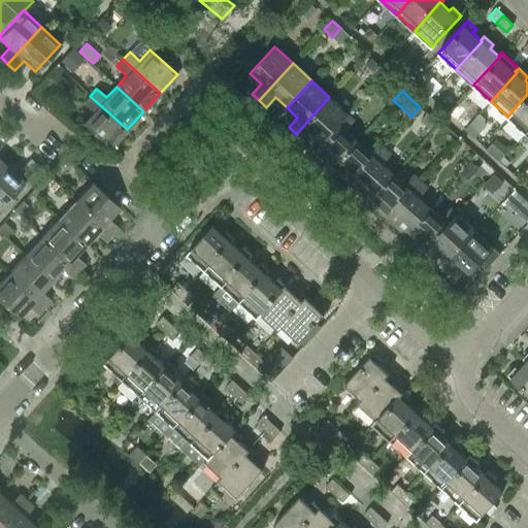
[(527,94),(507,117),(525,133),(527,129),(527,94)]
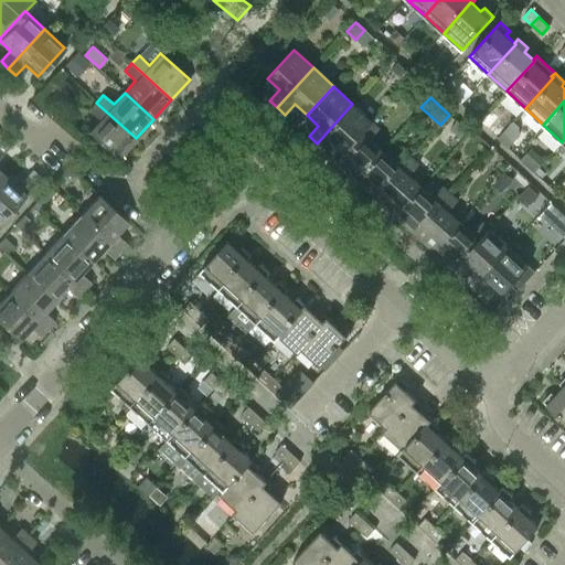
[(136,138),(96,103),(89,110),(99,119),(88,131),(117,159),(136,138)]
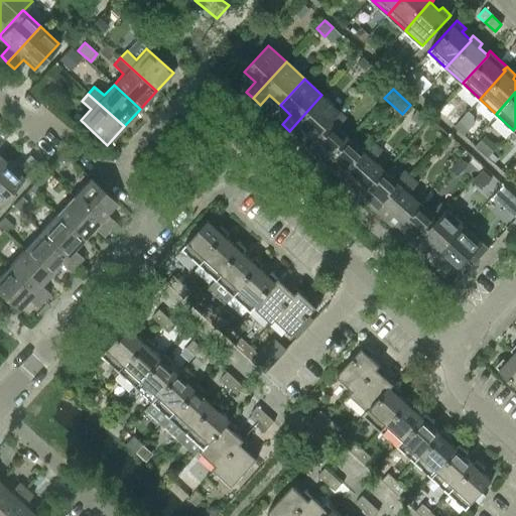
[(321,95),(289,131),(295,137),(304,128),(314,137),(315,138),(340,111),(321,95)]
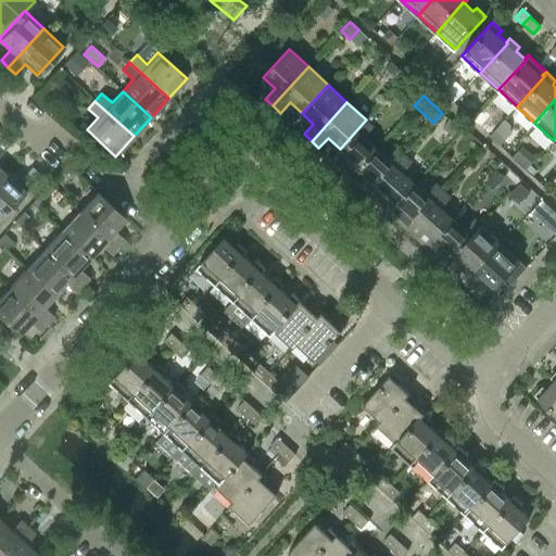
[(366,119),(340,149),(339,148),(330,159),(350,176),(376,148),(364,137),(374,126),(366,119)]
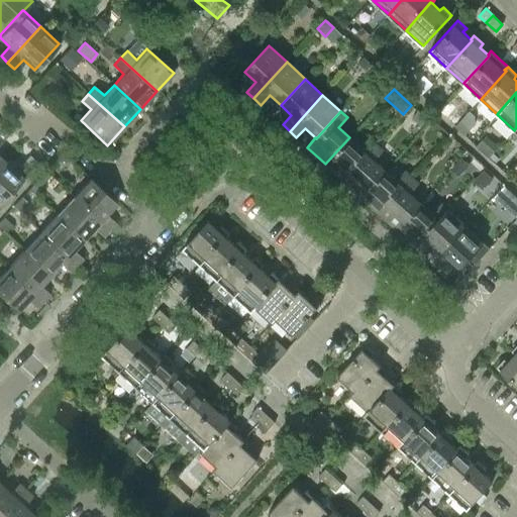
[(418,111),(412,117),(421,125),(427,119),(418,111)]
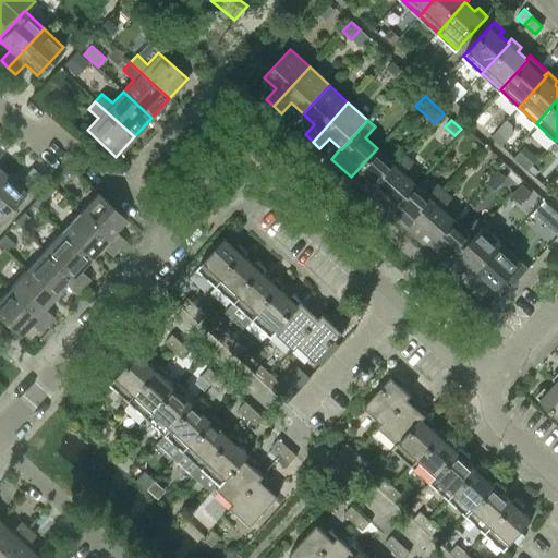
[(377,148),(351,177),(371,194),(405,156),(398,148),(389,159),(377,148)]
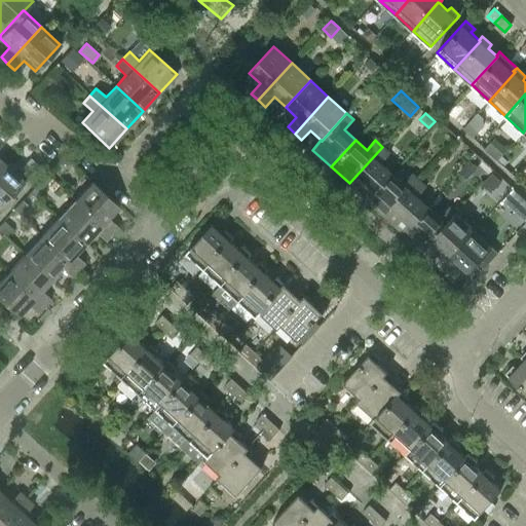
[(494,140),(485,150),(498,161),(506,151),(494,140)]
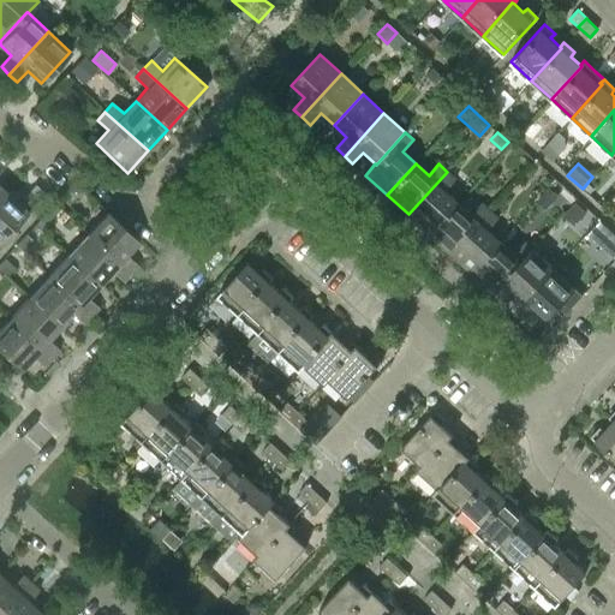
[(447,172),(408,214),(429,234),(458,202),(446,190),(455,179),(447,172)]
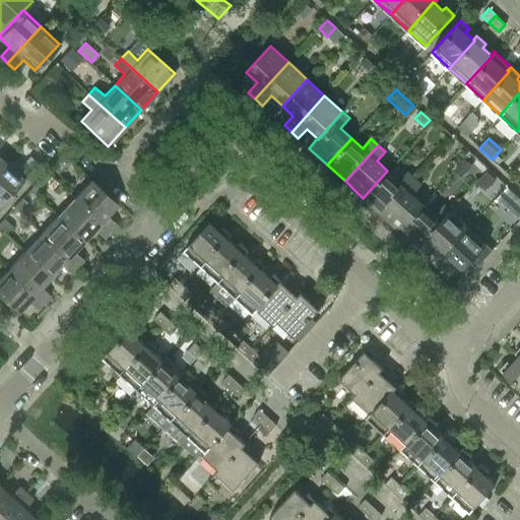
[(4,161),(0,166),(0,202),(31,170),(23,163),(15,172),(4,161)]
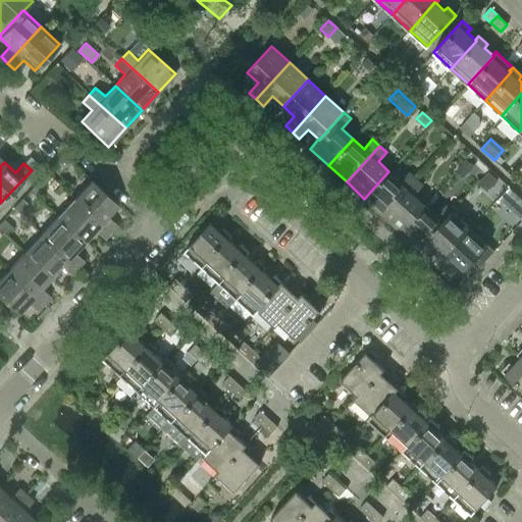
[(388,171),(364,199),(382,215),(416,178),(409,172),(400,181),(388,171)]
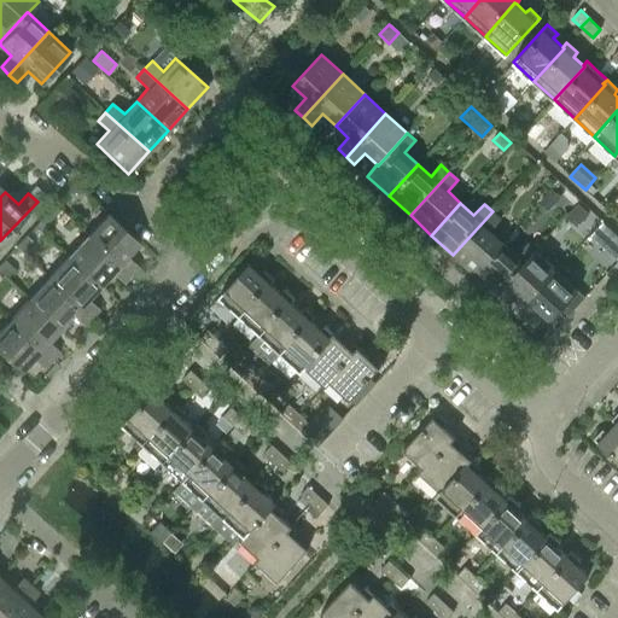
[(54,204),(34,225),(40,231),(60,209),(54,204)]
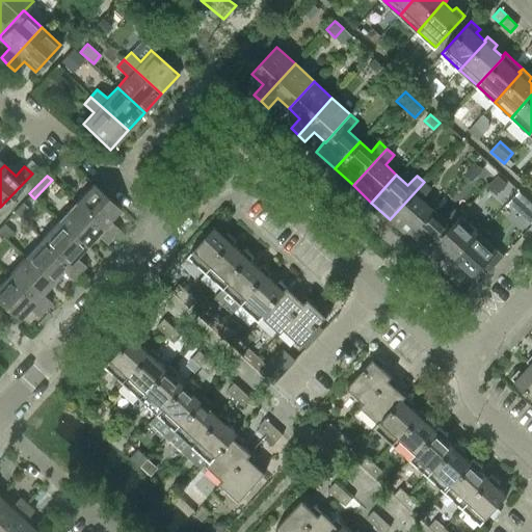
[(498,176),(489,185),(498,193),(506,184),(498,176)]
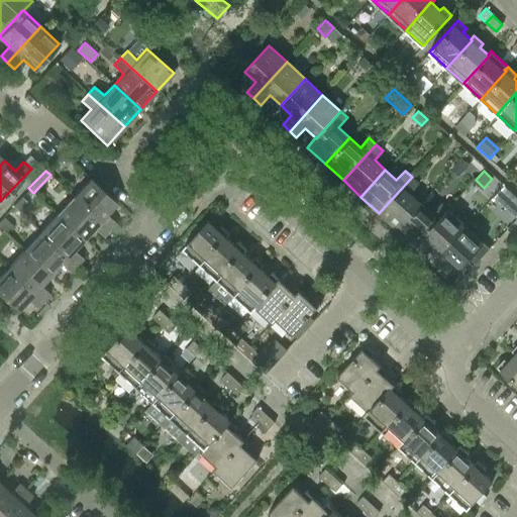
[(412,177),(379,213),(397,229),(421,203),(410,193),(419,183),(412,177)]
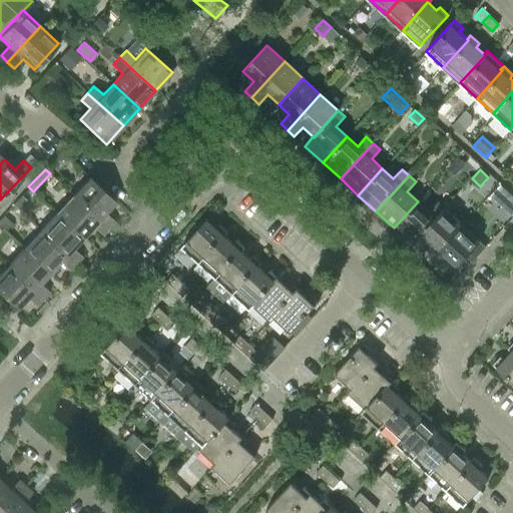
[(89,176),(72,194),(108,227),(114,220),(105,212),(115,200),(89,176)]
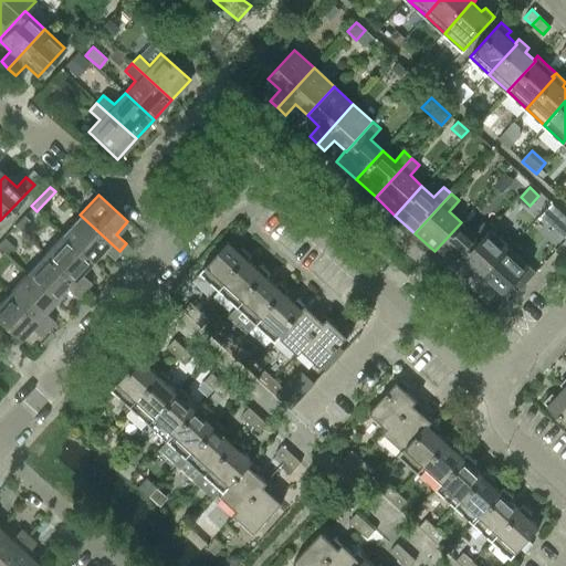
[(553,202),(541,216),(554,228),(565,215),(553,202)]
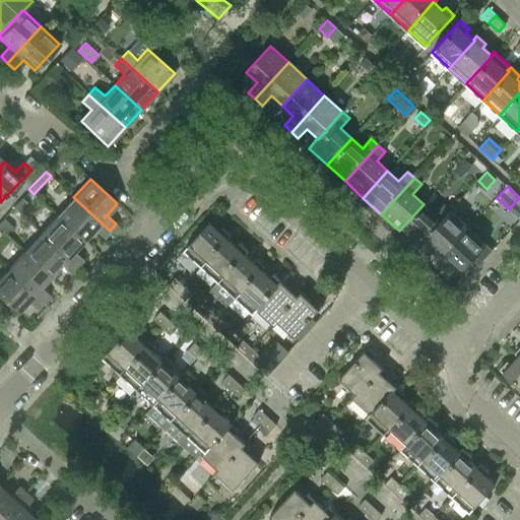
[(110,231),(73,197),(57,215),(83,240),(93,229),(104,238),(110,231)]
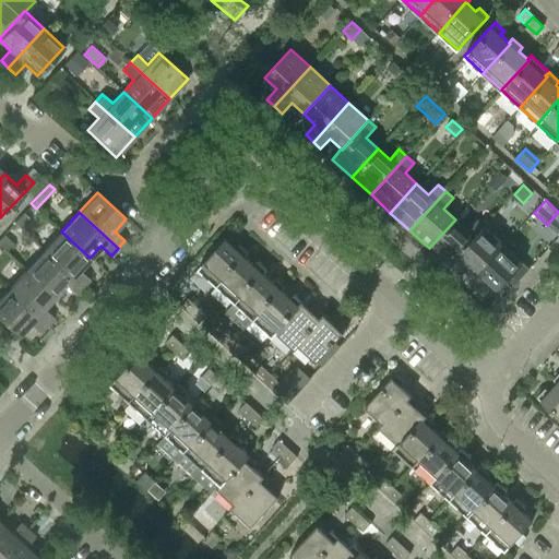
[(455,219),(429,248),(449,266),(458,256),(484,226),(476,219),(466,230),(455,219)]
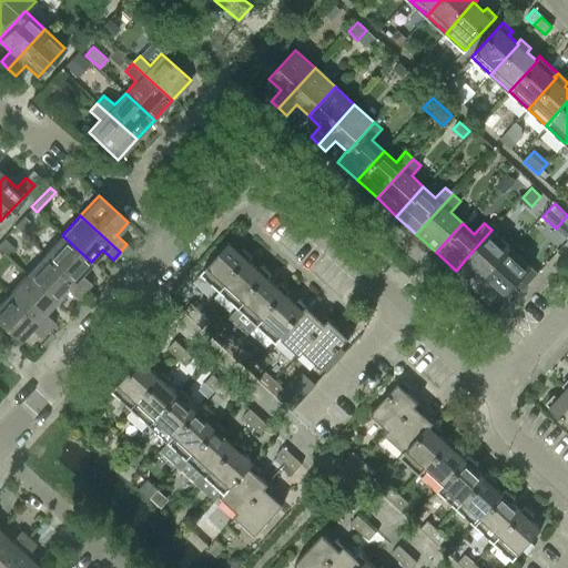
[(492,230),(465,260),(477,271),(467,281),(475,287),(511,249),(492,230)]
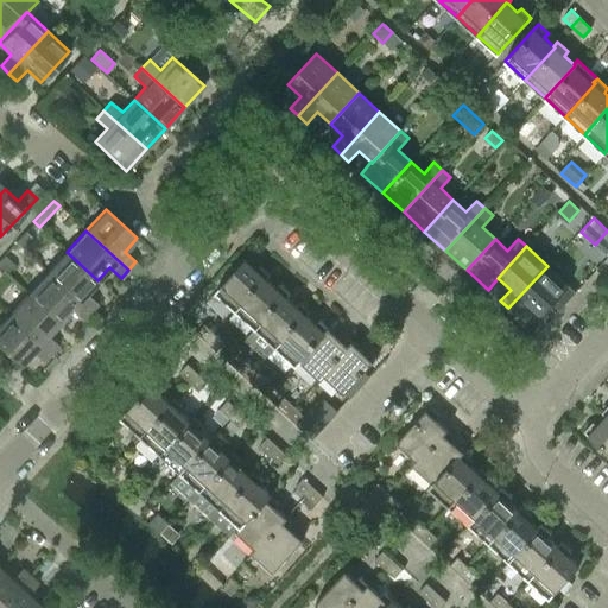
[(97,280),(67,252),(48,273),(89,311),(97,304),(86,293),(97,280)]
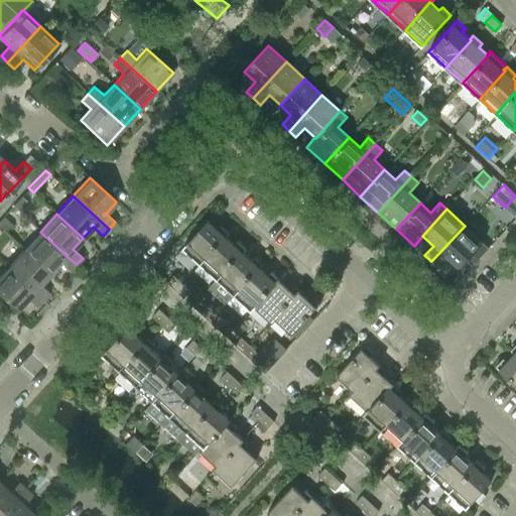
[(183,247),(201,263),(226,236),(227,237),(230,233),(221,225),(218,228),(209,220),(183,247)]
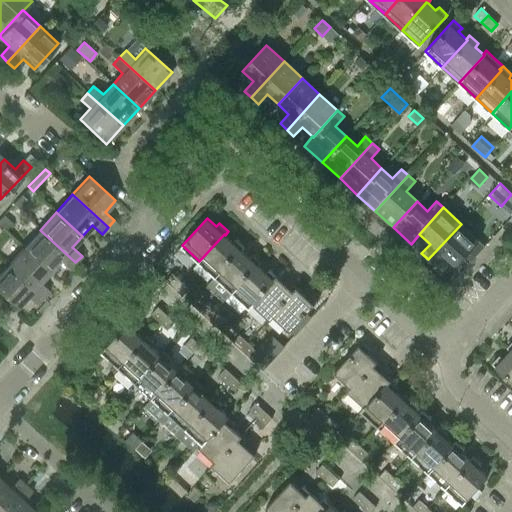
[(461,224),(428,259),(435,266),(443,256),(455,267),(468,252),(474,258),(485,246),(461,224)]
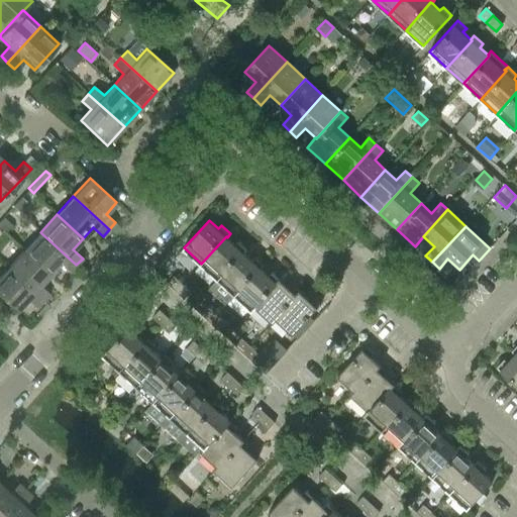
[(76,265),(40,232),(23,249),(50,274),(61,264),(70,272),(76,265)]
